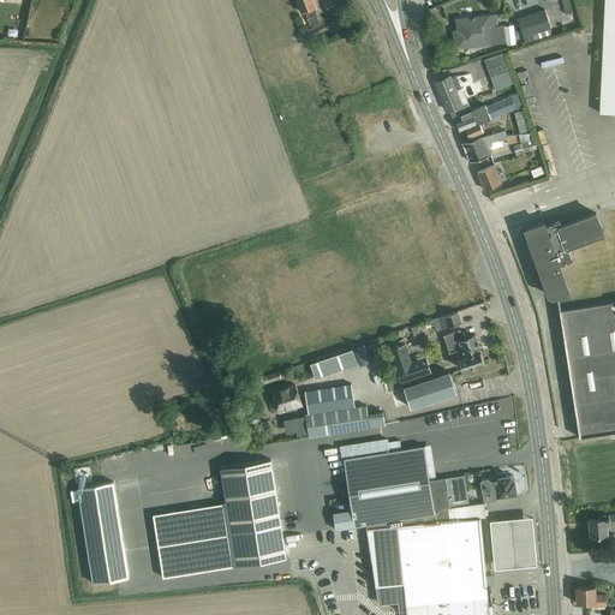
[(298,0),(304,13),(305,13),(315,10),(316,9),(312,0),(298,0)]
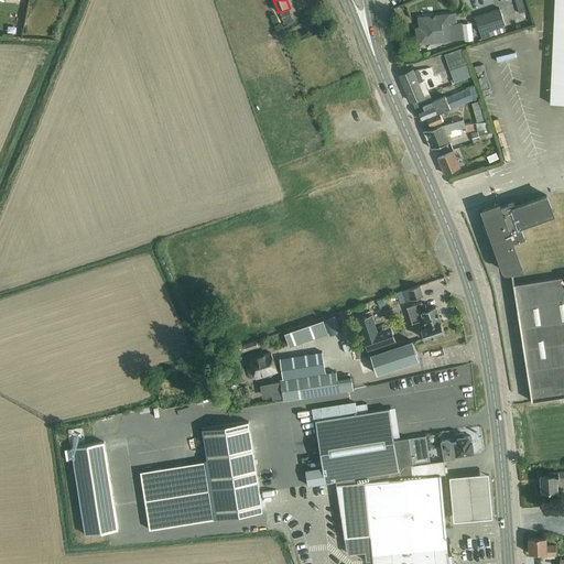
[(563,104),(563,0),(554,0),(550,104),(563,104)]
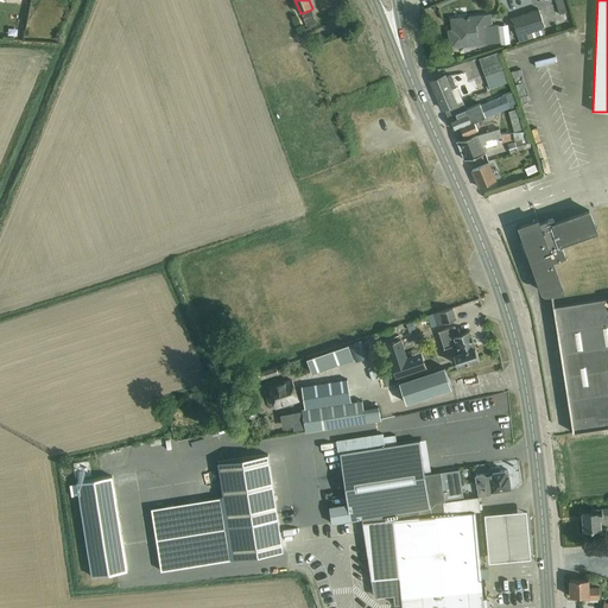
[(565,5),(557,7),(559,16),(568,13),(565,5)]
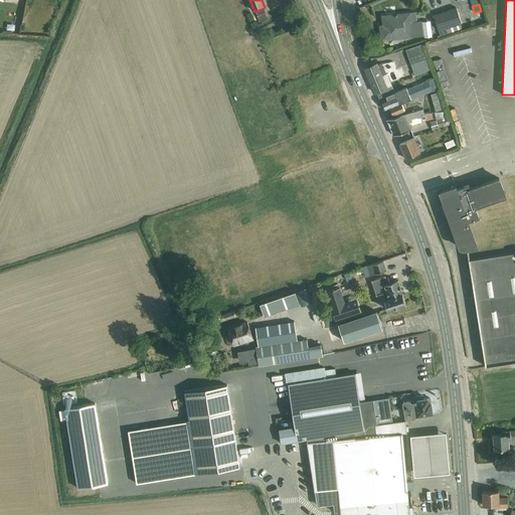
[(457,7),(434,15),(440,31),(441,35),(448,33),(448,32),(462,27),(460,23),(462,23),(457,7)]
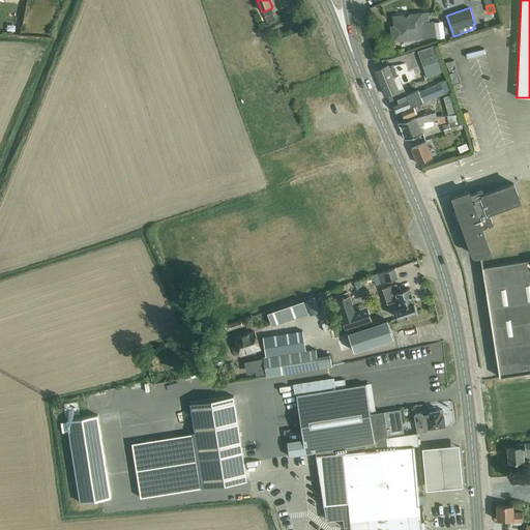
[(271,8),(263,11),(267,23),(275,20),(271,8)]
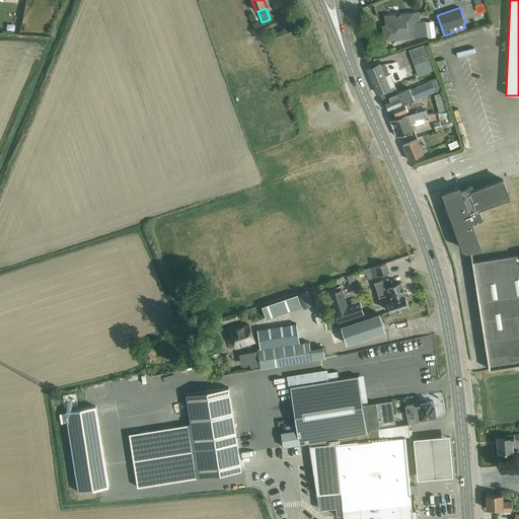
[(386,25),(383,26),(385,40),(422,36),(426,35),(425,21),(420,21),(419,12),(385,16),(386,25)]
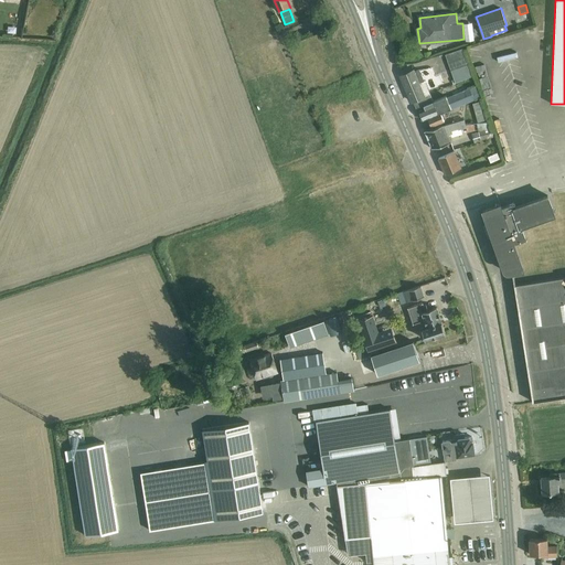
[(444,54),(445,56),(455,84),(473,76),(464,48),(444,54)]
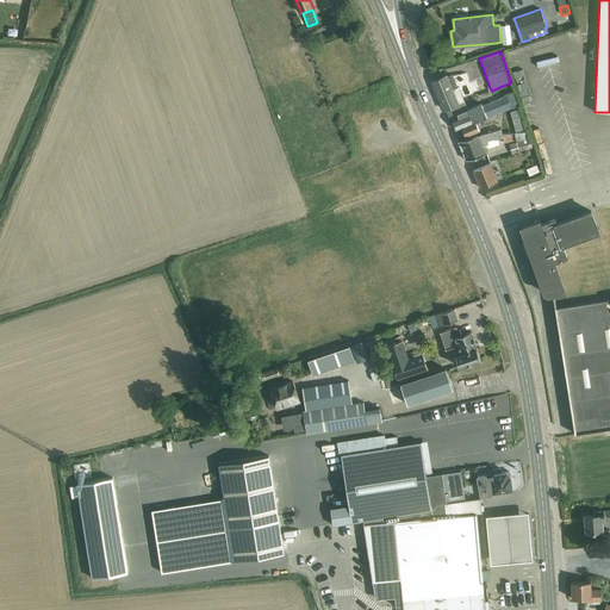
[(446,75),(433,81),(437,93),(444,110),(447,109),(458,104),(453,91),(458,88),(455,82),(452,75),(447,78),(446,75)]
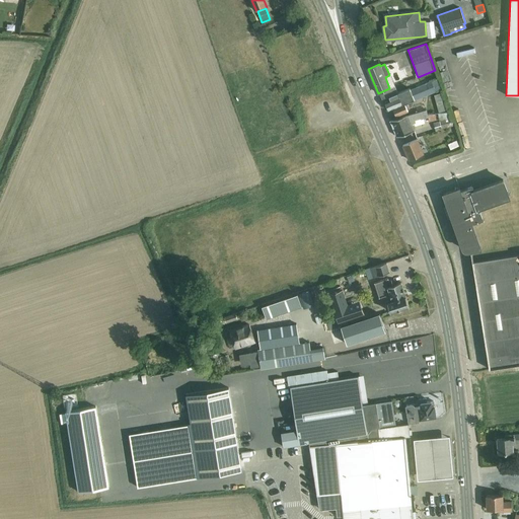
[(389,88),(380,92),(387,109),(388,109),(388,110),(393,108),(396,116),(409,110),(405,103),(415,100),(435,91),(431,81),(411,89),(410,88),(398,93),(394,85),(394,86),(389,88)]
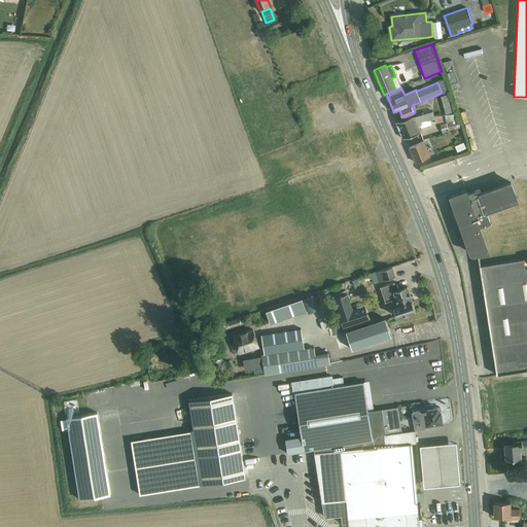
[(443,94),(433,98),(435,103),(445,100),(443,94)]
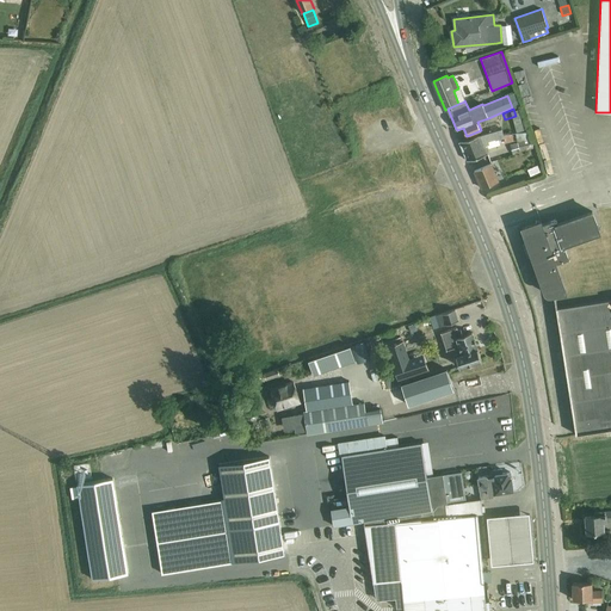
[(489,143),(488,141),(495,139),(497,140),(505,137),(504,134),(503,129),(479,136),(479,135),(460,141),(463,152),(468,160),(470,160),(488,154),(485,146),(489,143)]
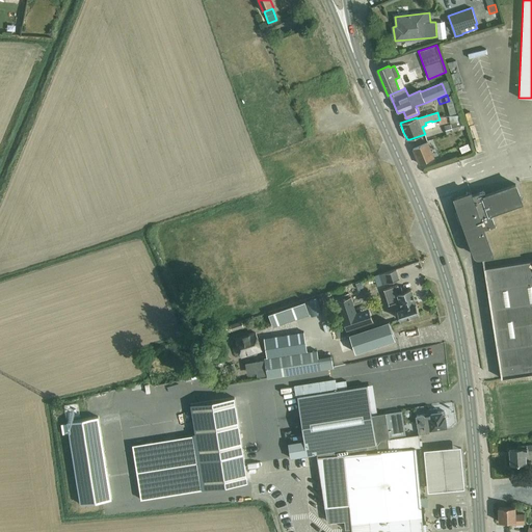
[(447,135),(453,134),(453,133),(464,130),(461,116),(449,117),(451,125),(444,127),(447,135)]
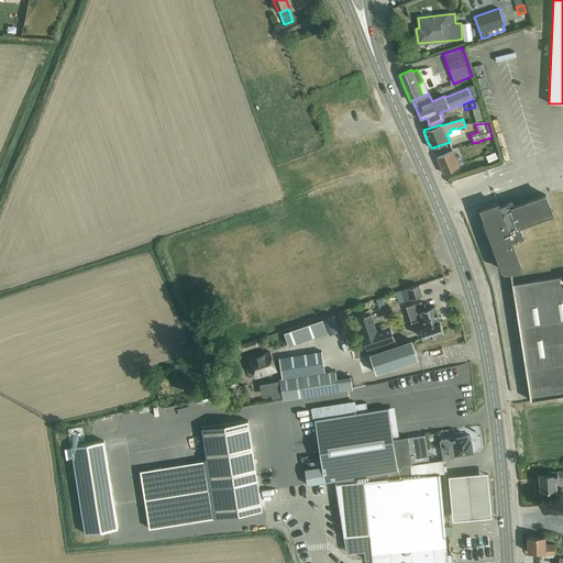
[(452,151),(437,157),(444,174),(460,167),(452,151)]
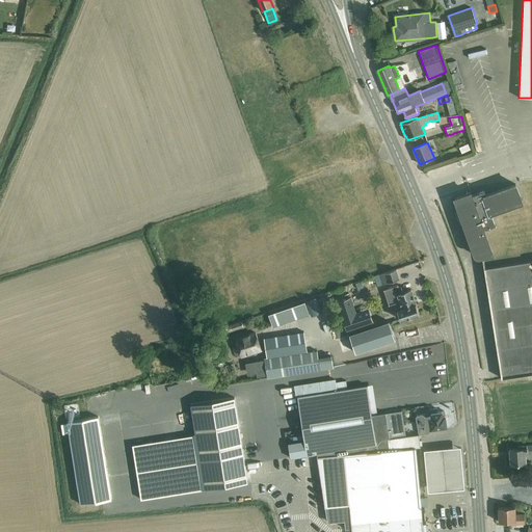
[(469,145),(459,150),(460,155),(471,152),(469,145)]
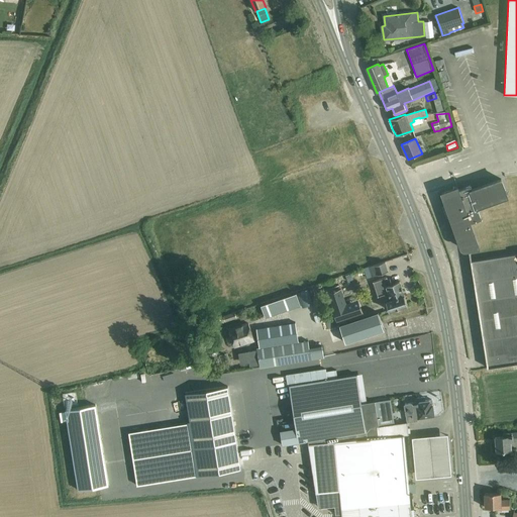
[(466,249),(479,247),(471,223),(483,219),(479,210),(508,200),(501,180),(473,190),(471,186),(470,185),(458,189),(457,187),(441,193),(460,246),(466,249)]
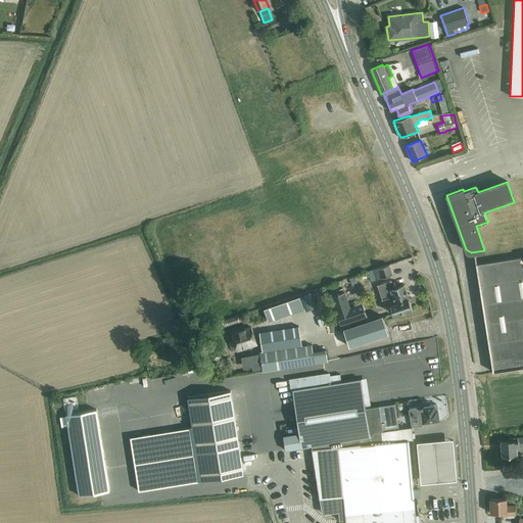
[(522,256),(476,264),(493,372),(522,366),(522,256)]
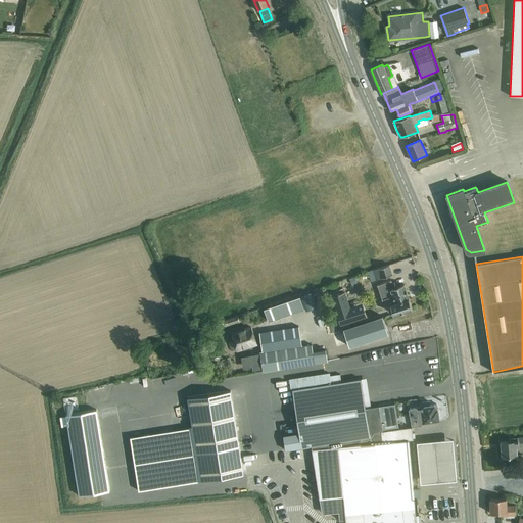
[(389,265),(373,270),(377,280),(392,274),(389,265)]
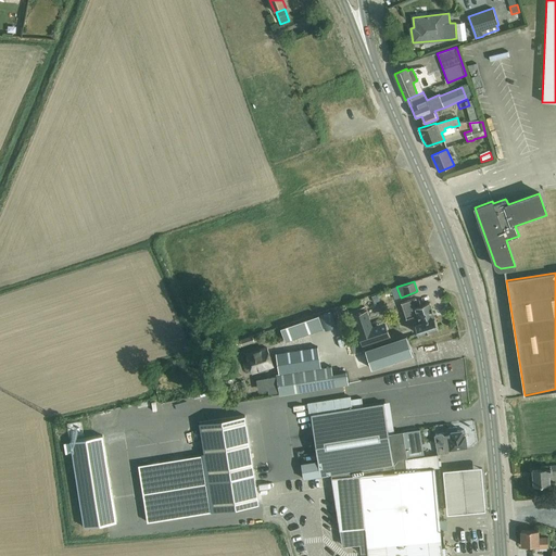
[(414,299),(401,303),(406,318),(413,316),(417,314),(420,323),(415,324),(419,335),(439,328),(430,303),(422,305),(420,300),(415,302),(414,299)]
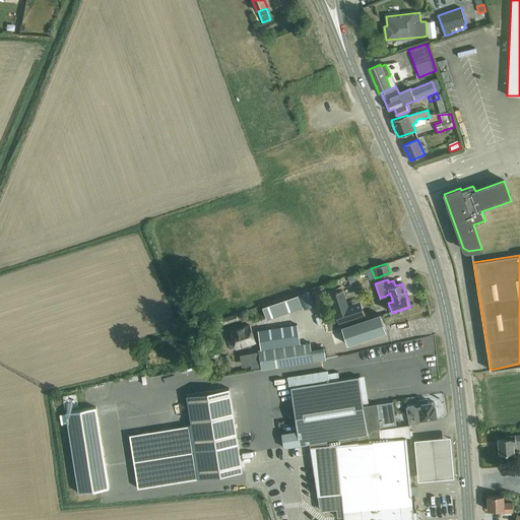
[(310,290),(300,295),(305,309),(315,306),(310,290)]
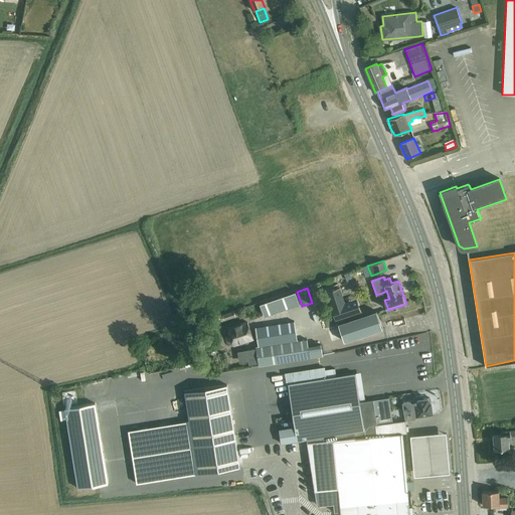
[(264,315),(284,308),(280,296),(260,303),(264,315)]
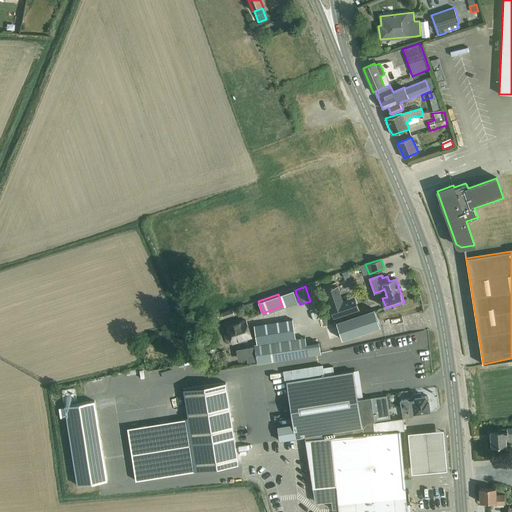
[(333,301),(335,314),(359,310),(356,297),(333,301)]
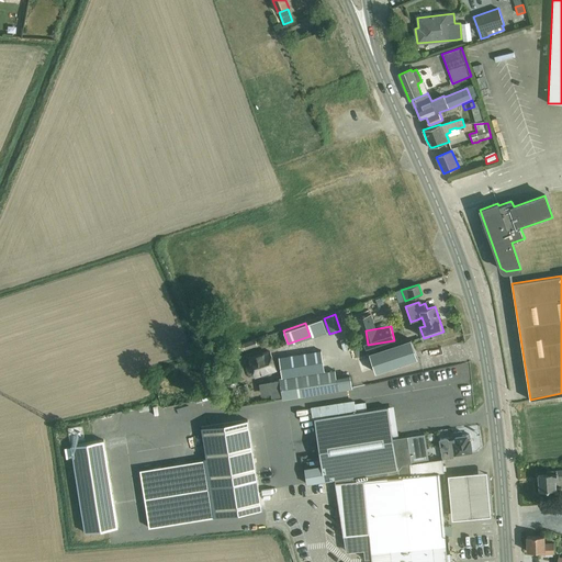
[(255,339),(243,344),(245,349),(257,346),(255,339)]
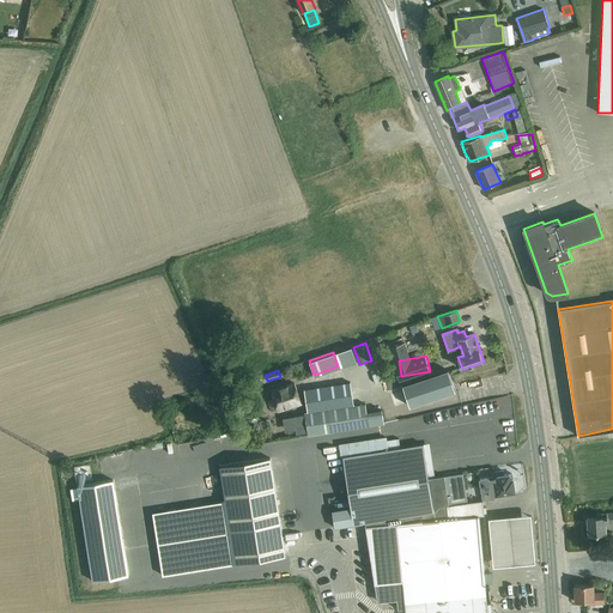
[(410,407),(455,392),(448,370),(404,386),(410,407)]
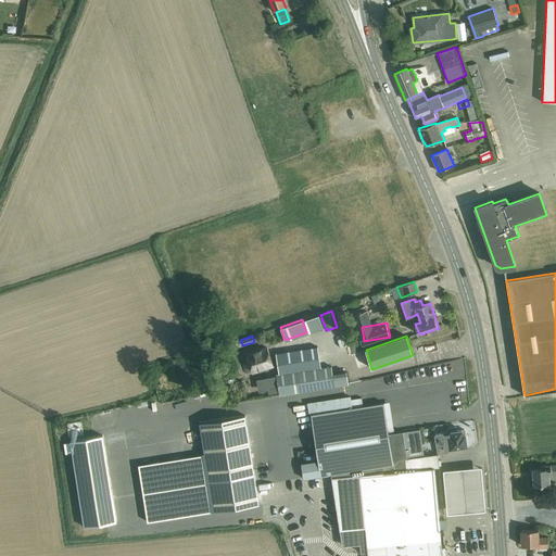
[(277,377),(266,378),(268,391),(269,393),(279,391),(280,395),(349,384),(346,371),(333,374),(332,367),(321,369),(318,346),(276,353),(279,376),(277,376),(277,377)]
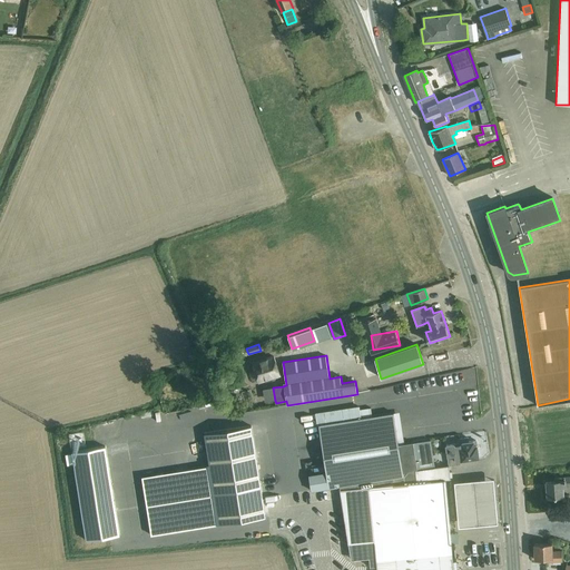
[(275,357),(253,364),(258,382),(281,375),(275,357)]
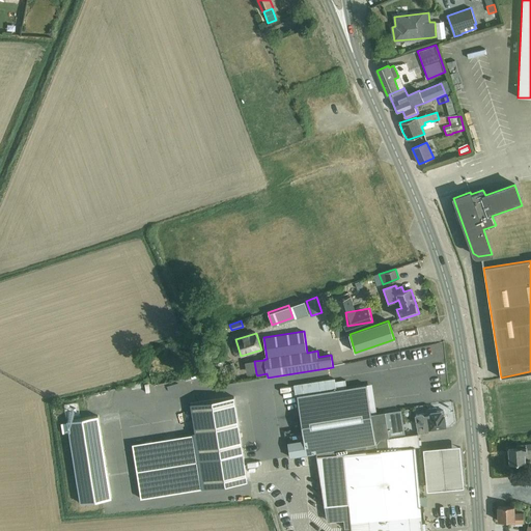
[(368,396),(367,385),(365,385),(353,387),(339,389),(336,390),(336,389),(335,385),(335,380),(334,379),(310,383),(295,385),(294,385),(295,392),(296,397),(297,397),(298,396),(298,398),(298,400),(301,420),(302,425),(303,431),(304,440),(297,441),(287,443),(287,444),(288,450),(289,456),(290,457),(311,453),(315,453),(316,453),(355,447),(356,452),(363,451),(388,449),(387,441),(388,441),(387,439),(404,436),(400,411),(400,410),(385,413),(385,412),(384,412),(371,414),(368,396)]
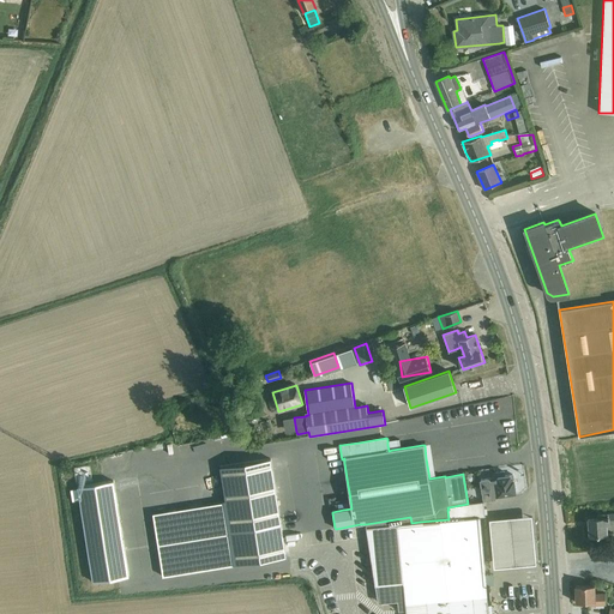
[(271,458),(270,458),(247,462),(221,467),(223,485),(226,501),(226,503),(235,565),(269,559),(286,557),(287,557),(283,535),(271,458)]
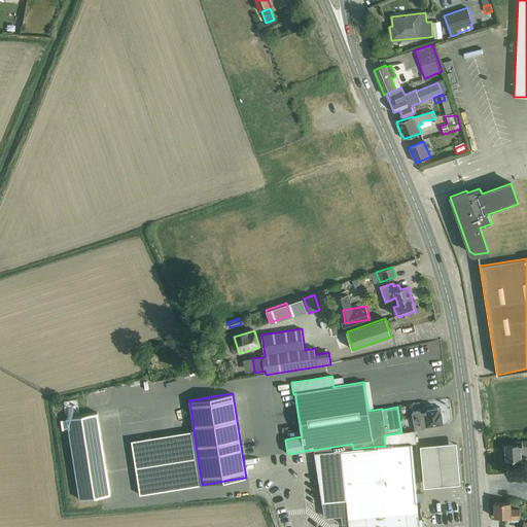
[(435,424),(444,423),(441,408),(433,409),(433,405),(425,407),(425,410),(413,412),(416,430),(426,428),(426,427),(435,426),(435,424)]
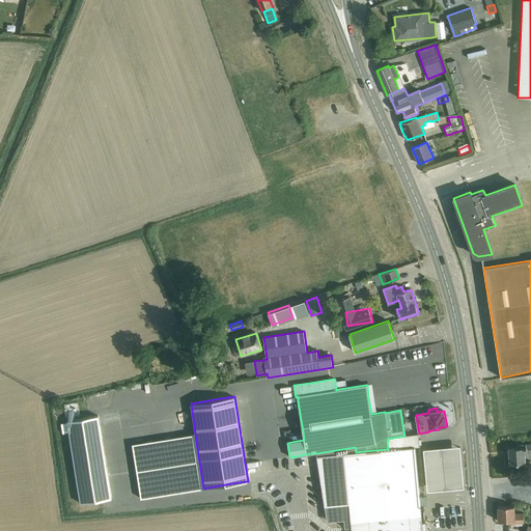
[(99,417),(67,421),(80,503),(111,498),(99,417)]
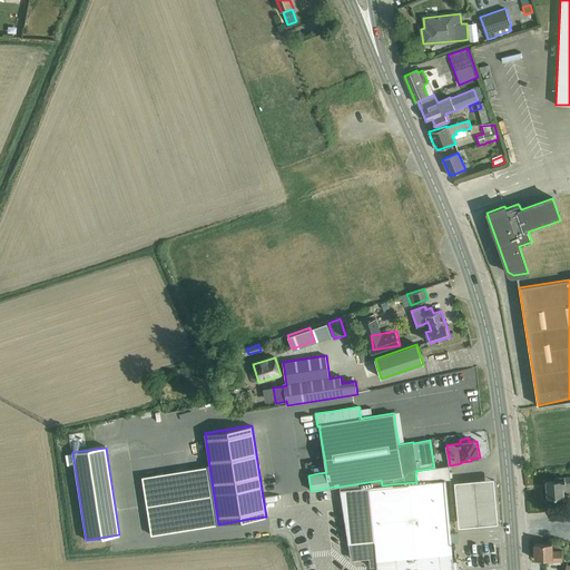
[(324,457),(310,459),(311,465),(325,463),(324,457)]
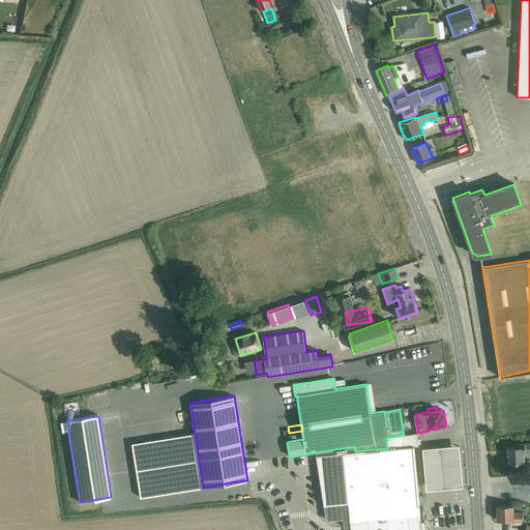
[(354,446),(316,452),(318,467),(320,482),(322,495),(324,505),(325,510),(325,516),(326,516),(332,516),(344,514),(343,503),(348,502),(349,506),(350,526),(350,529),(421,529),(421,521),(420,505),(419,499),(422,499),(425,498),(425,496),(422,496),(419,496),(417,477),(416,468),(416,467),(414,445),(418,445),(418,444),(420,444),(420,439),(419,439),(418,439),(417,433),(404,435),(386,438),(387,440),(386,440),(387,448),(362,450),(355,451),(354,446)]
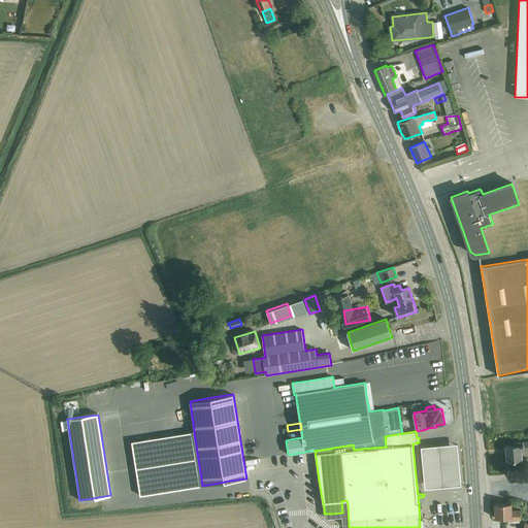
[(202,486),(194,432),(156,437),(132,441),(131,441),(132,442),(135,464),(140,495),(140,496),(141,495),(144,495),(174,490),(202,486)]
